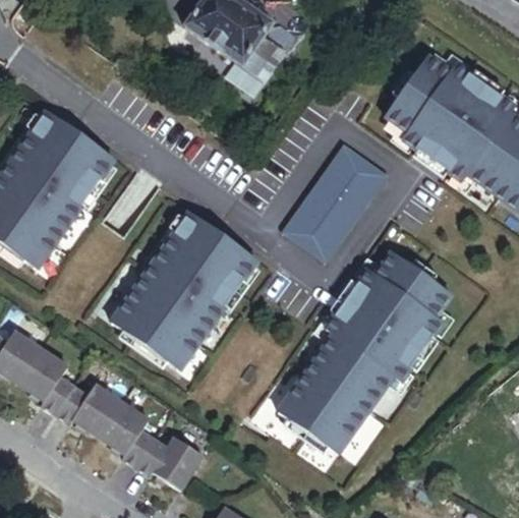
[(265,20),(268,15),(268,9),(262,4),(256,5),(251,11),(242,4),(236,0),(205,0),(184,27),(241,68),(264,38),(273,25),(265,20)]
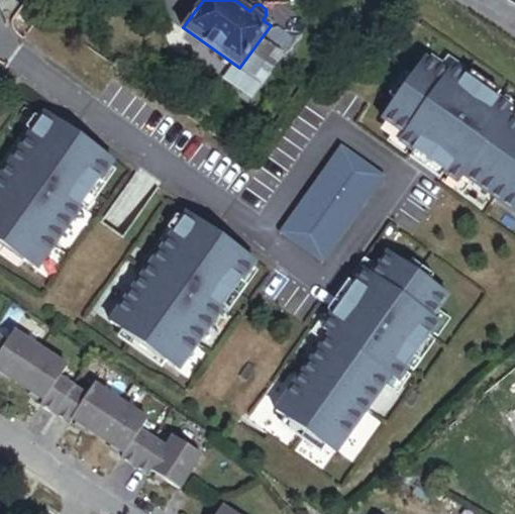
[(243,0),(240,4),(249,11),(254,5),(247,0),(243,0)]
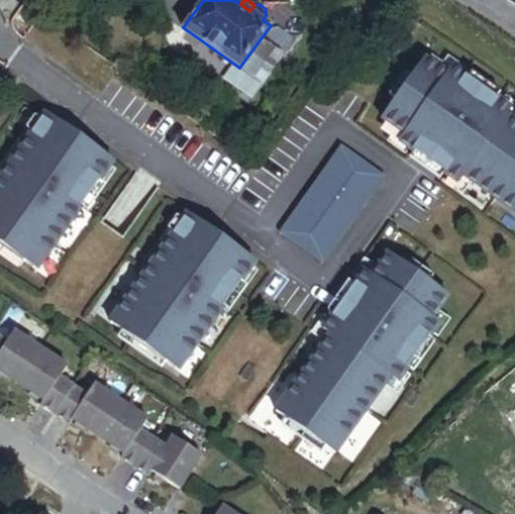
[(262,37),(239,68),(264,85),(285,54),(262,37)]
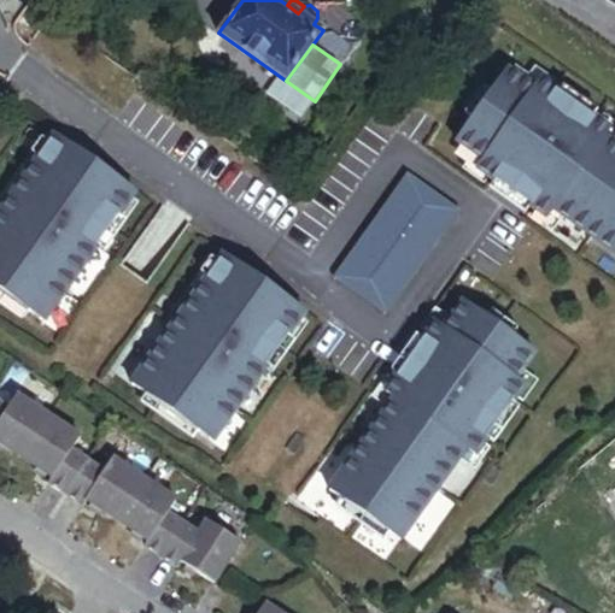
[(529,83),(536,75),(543,80),(549,72),(542,68),(531,60),(525,70),(511,60),(507,68),(529,83)]
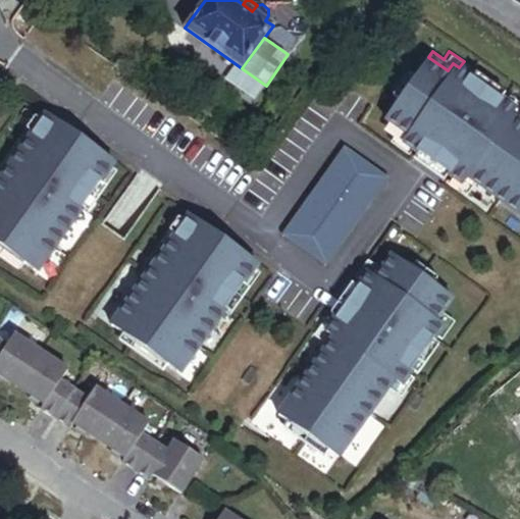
[(519,120),(516,118),(508,112),(513,105),(503,98),(498,95),(468,73),(459,67),(453,63),(448,70),(428,57),(425,55),(418,65),(392,104),(384,114),(387,116),(407,130),(402,138),(408,142),(416,148),(447,168),(452,171),(462,179),(467,171),(475,176),(519,208),(519,120)]
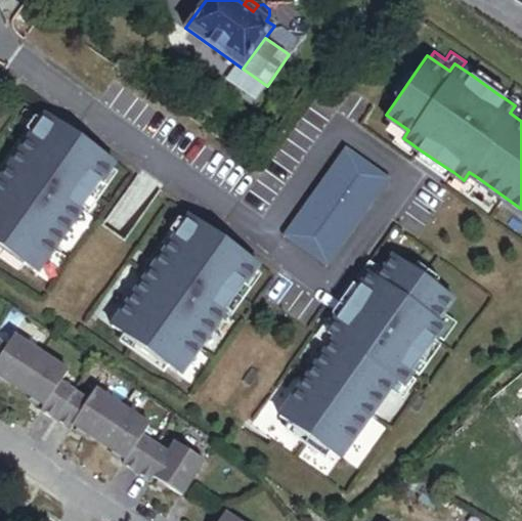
[(393,104),(420,66),(414,61),(387,99),(393,104)]
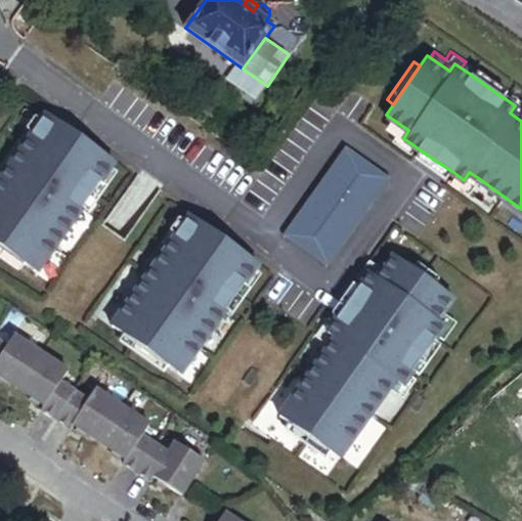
[(505,89),(474,68),(470,74),(499,95),(505,89)]
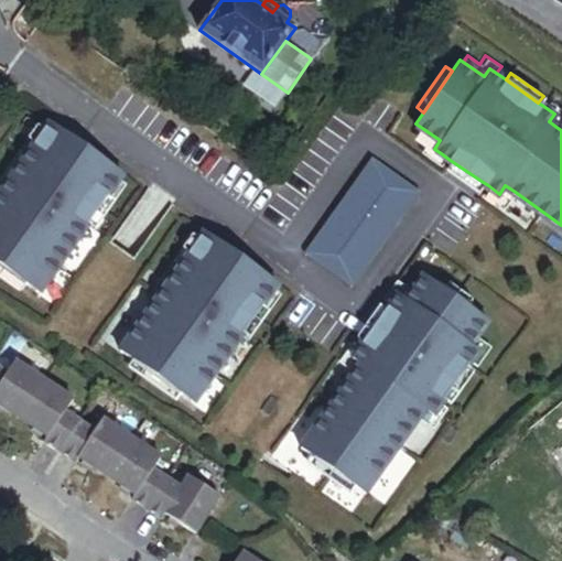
[(558,128),(561,122),(561,108),(549,99),(543,106),(554,114),(549,121),(558,128)]
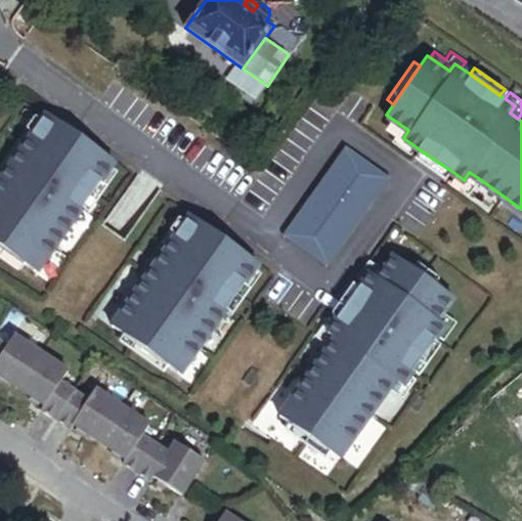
[(112,164),(115,160),(47,111),(43,116),(6,168),(0,176),(0,243),(24,260),(37,269),(74,217),(112,164)]
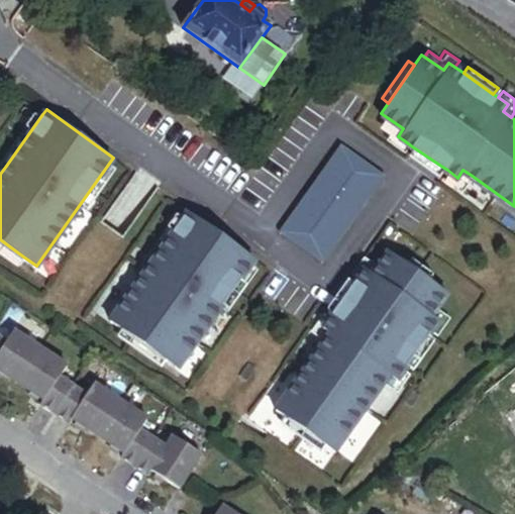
[(6,166),(42,114),(36,110),(0,162),(6,166)]
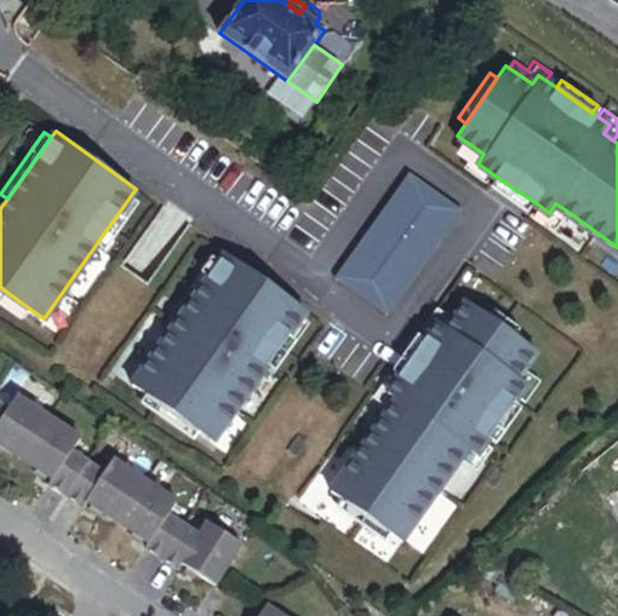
[(485,168),(478,163),(484,154),(461,138),(455,147),(468,156),(462,163),(479,176),(485,168)]
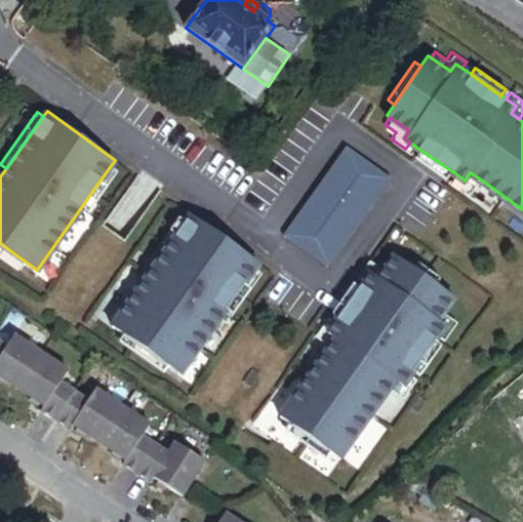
[(329,264),(390,175),(346,145),(284,233),(329,264)]
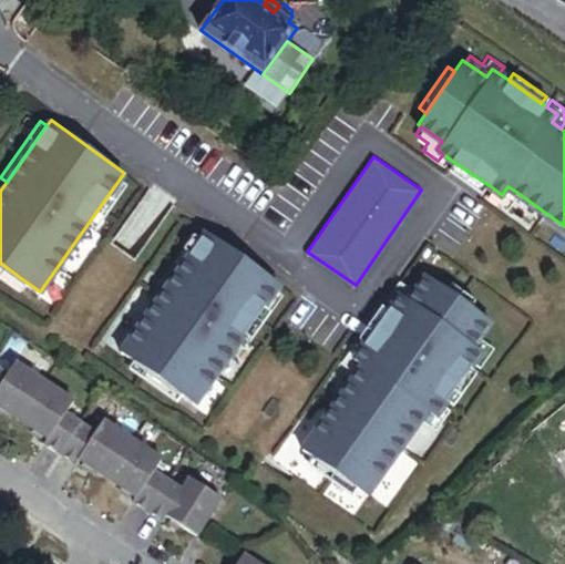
[(485,183),(452,161),(448,167),(481,190),(485,183)]
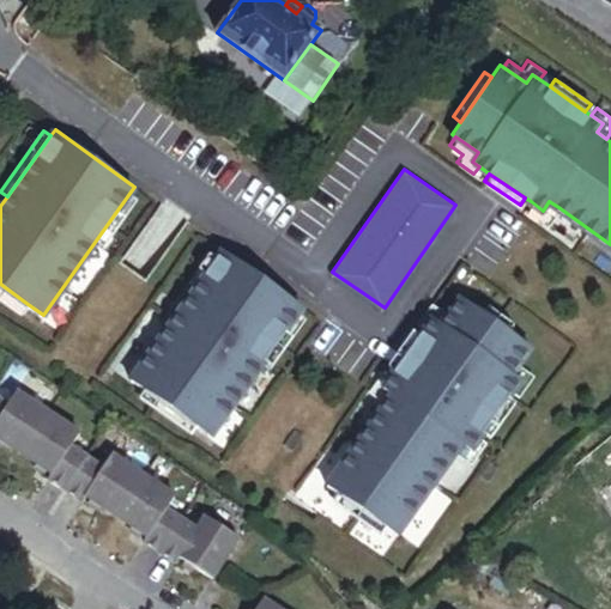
[(94,259),(138,198),(131,192),(86,254),(94,259)]
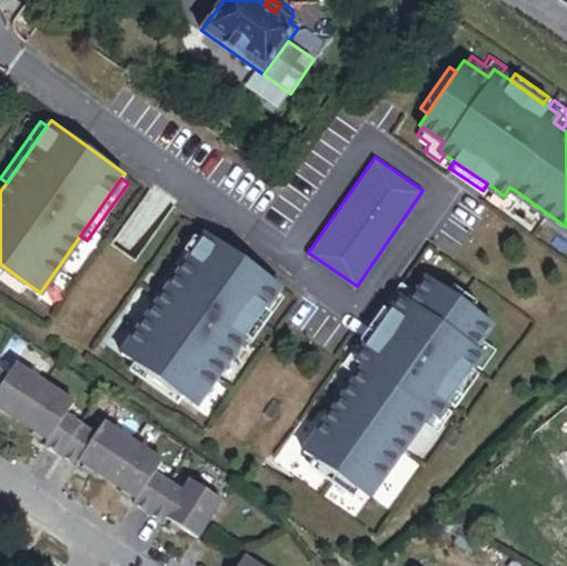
[(507,208),(518,192),(509,187),(504,196),(493,187),(487,195),(507,208)]
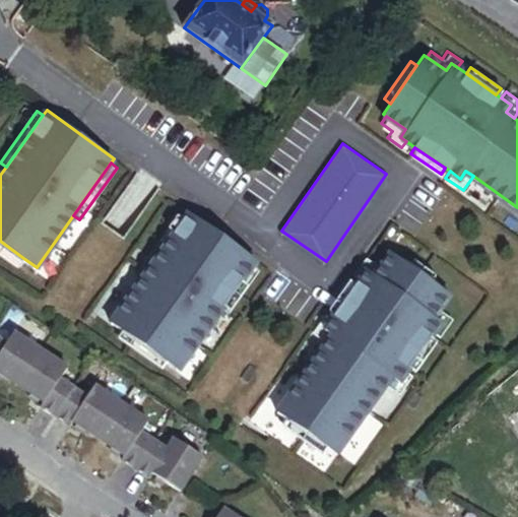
[(253,264),(256,259),(188,211),(185,215),(148,268),(111,320),(123,329),(166,360),(179,369),(215,316),(253,264)]
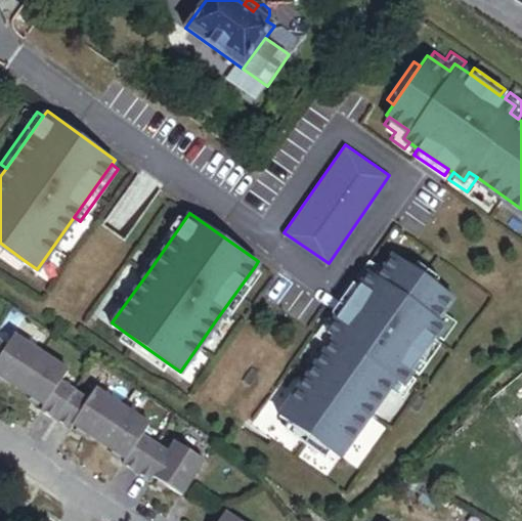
[(149,270),(186,217),(180,213),(143,266),(149,270)]
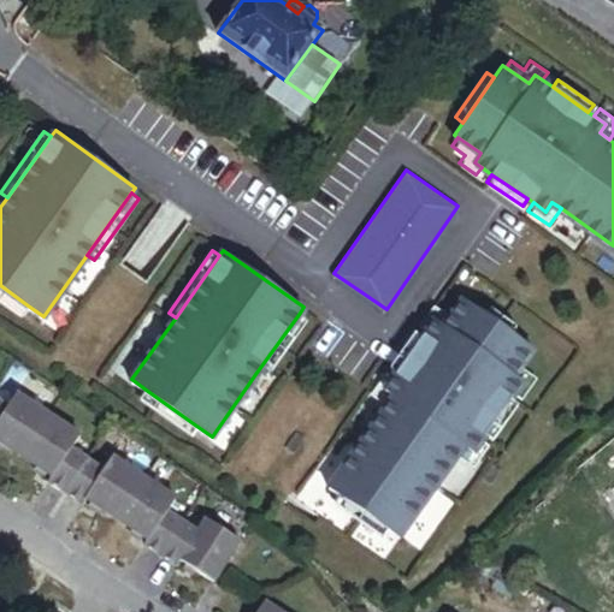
[(28,306),(0,285),(0,296),(23,313),(28,306)]
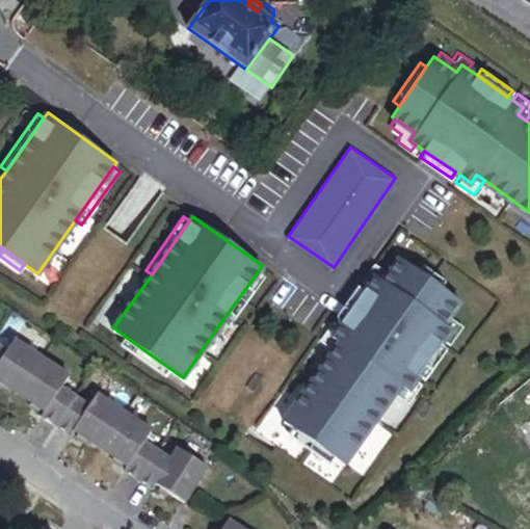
[(383,279),(397,259),(391,255),(382,266),(375,261),(362,280),(368,284),(375,273),(383,279)]
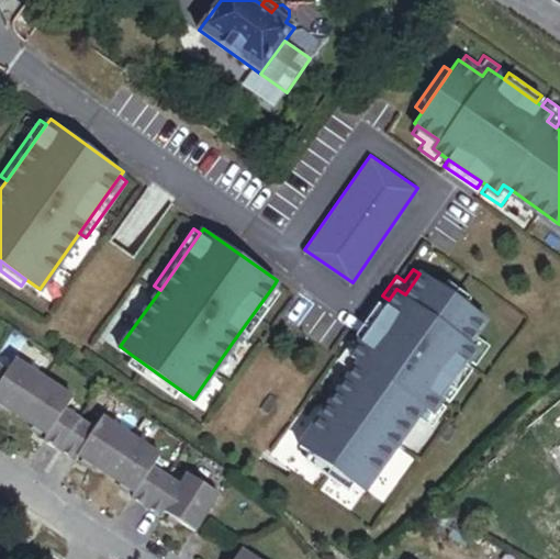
[(417,412),(423,403),(432,410),(439,398),(443,393),(466,360),(472,351),(477,345),(468,339),(483,317),(485,315),(474,308),(433,279),(422,271),(420,274),(405,294),(396,289),(389,300),(385,305),(362,338),(359,343),(351,354),(359,359),(354,368),(301,443),(312,450),(354,479),(365,488),(417,412)]
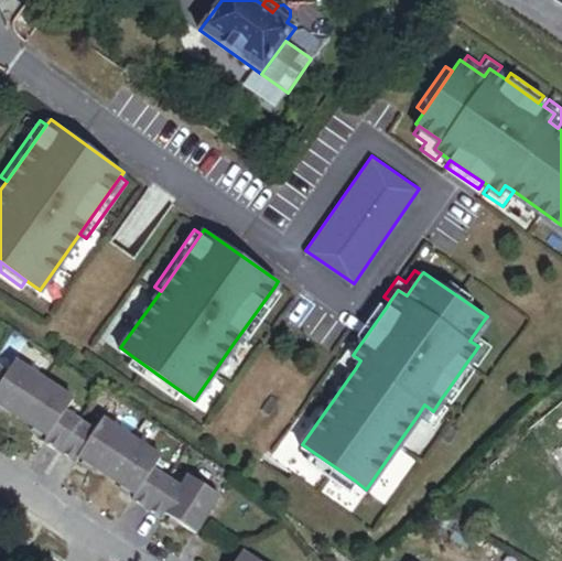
[(481,301),(440,272),(434,280),(476,309),(481,301)]
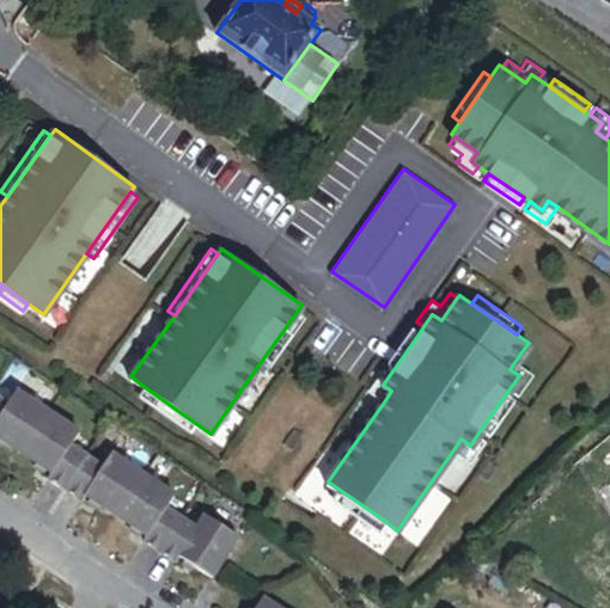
[(261,376),(305,315),(298,311),(254,372),(261,376)]
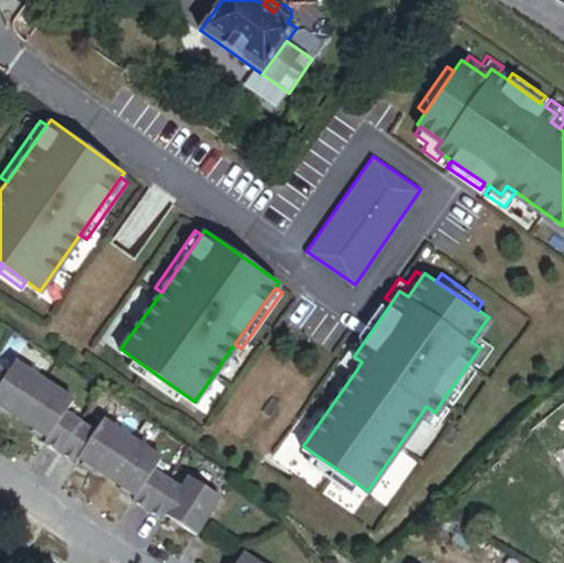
[(365,341),(388,308),(382,303),(358,335),(365,341)]
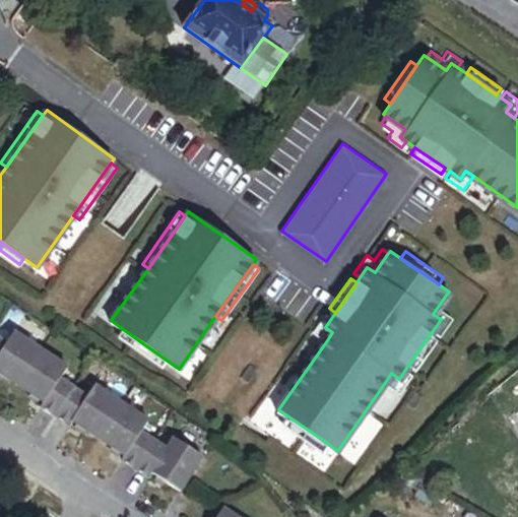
[(433,314),(441,319),(437,325),(443,329),(453,315),(446,310),(453,299),(447,294),(433,314)]
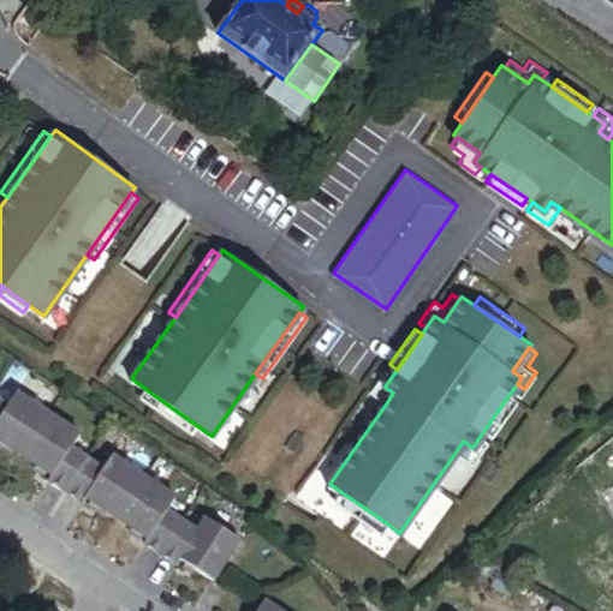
[(385,387),(393,375),(386,370),(372,391),(387,402),(393,393),(385,387)]
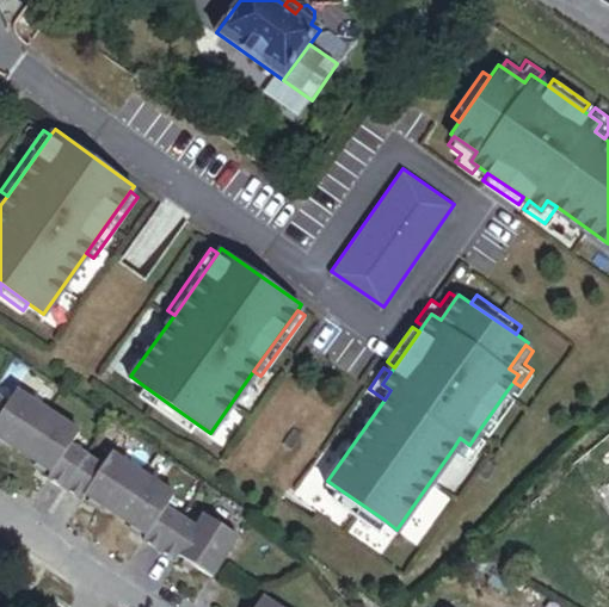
[(0,437),(51,470),(49,476),(66,487),(84,499),(86,494),(148,533),(145,539),(178,559),(183,552),(215,573),(241,533),(209,512),(201,525),(167,503),(178,489),(116,448),(105,464),(72,441),(81,426),(20,386),(11,402),(0,395),(0,437)]
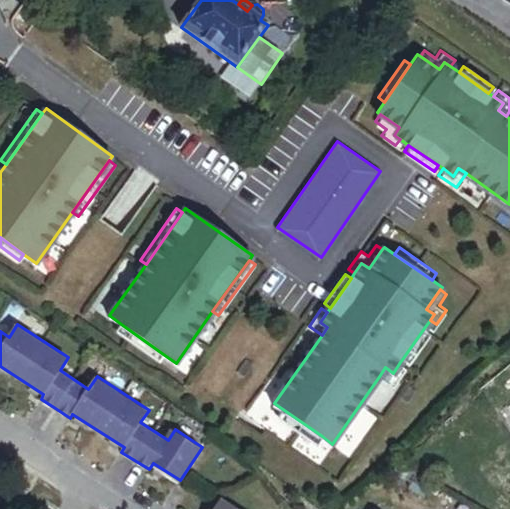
[(163,354),(121,324),(117,330),(159,360),(163,354)]
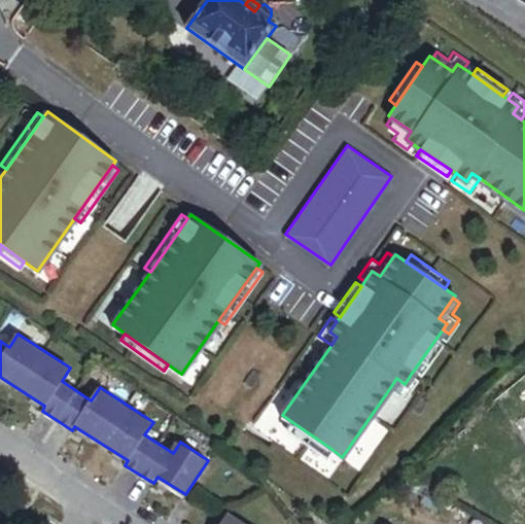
[(421,373),(443,342),(436,338),(415,369),(421,373)]
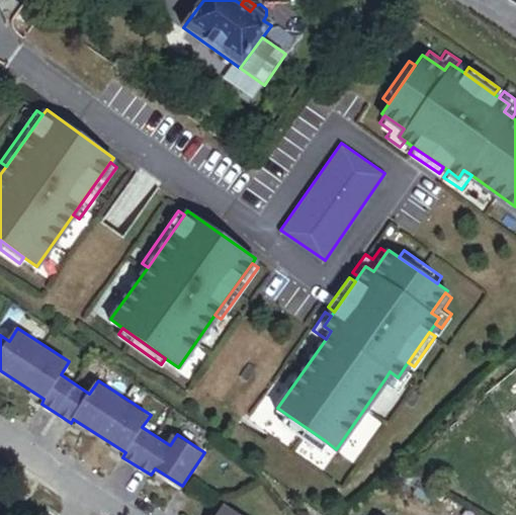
[(250,378),(258,366),(251,361),(243,373),(250,378)]
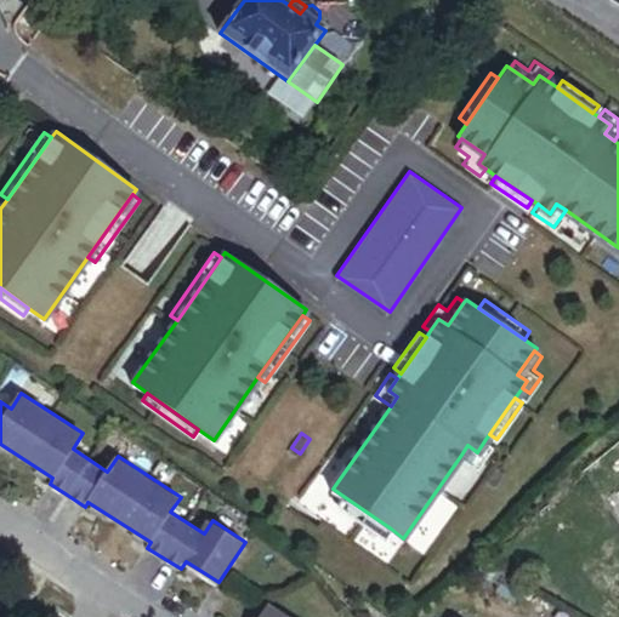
[(461,455),(478,467),(493,445),(486,439),(477,452),(467,445),(461,455)]
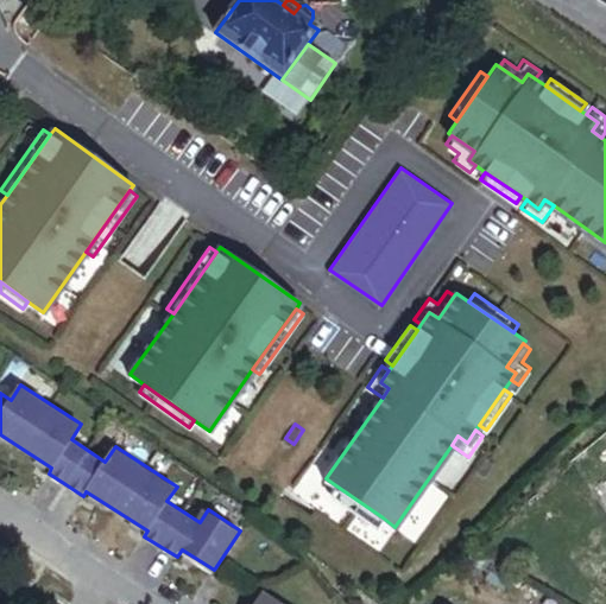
[(333,494),(378,525),(383,517),(338,487),(333,494)]
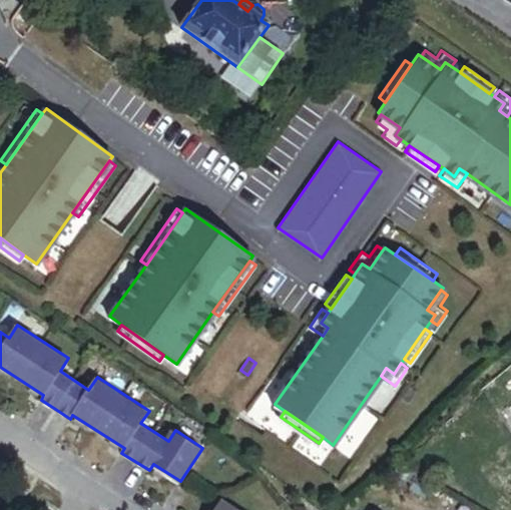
[(237,509),(222,500),(215,509),(237,509)]
